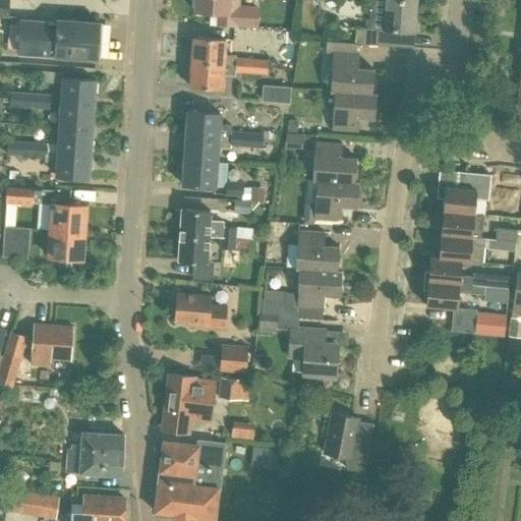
[(0,0),(0,17),(8,18),(9,0),(0,0)]
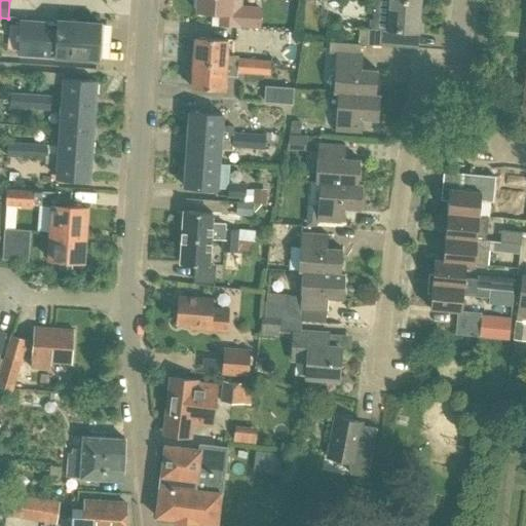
[(259,29),(260,9),(239,8),(239,0),(197,0),(196,11),(212,12),(211,26),(259,29)]
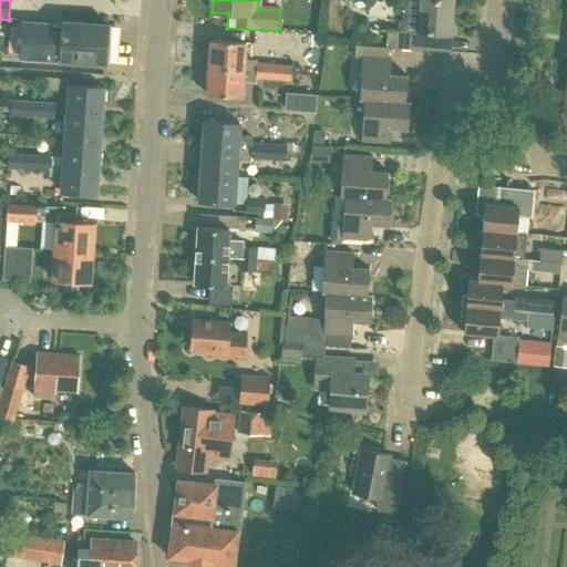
[(453,1),(437,0),(402,0),(400,31),(388,30),(385,48),(385,49),(389,49),(411,50),(413,33),(450,35),(453,1)]
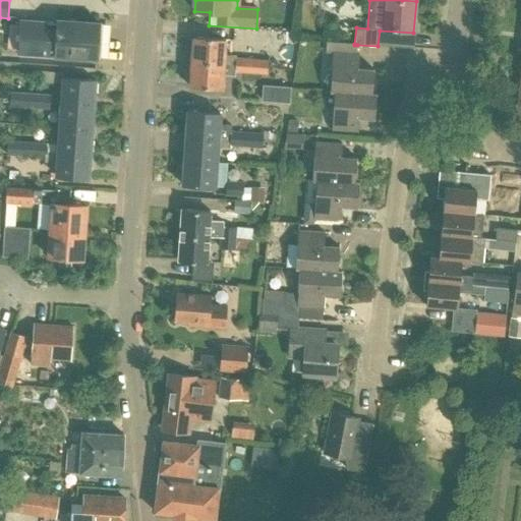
[(57,24),(46,23),(47,20),(19,19),(16,55),(55,58),(55,56),(96,59),(99,22),(57,19),(57,24)]
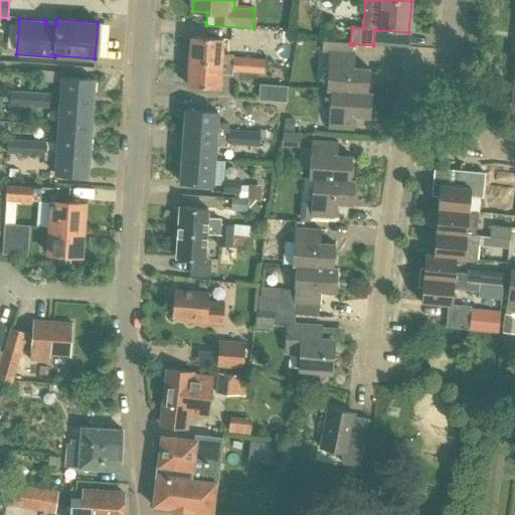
[(266,29),(265,40),(291,41),(291,30),(266,29)]
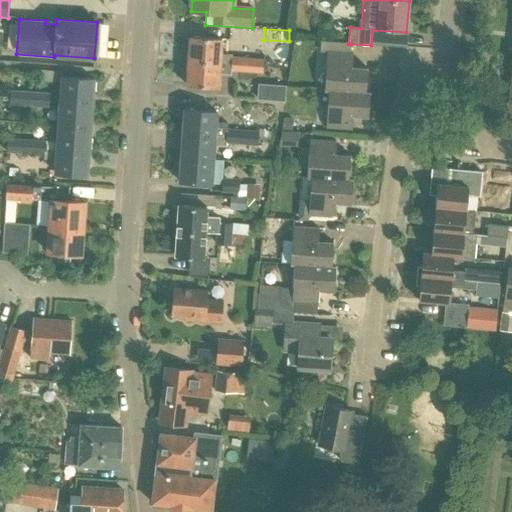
[(188,60),(231,64),(232,56),(232,55),(220,54),(221,38),(190,36),(188,60)]
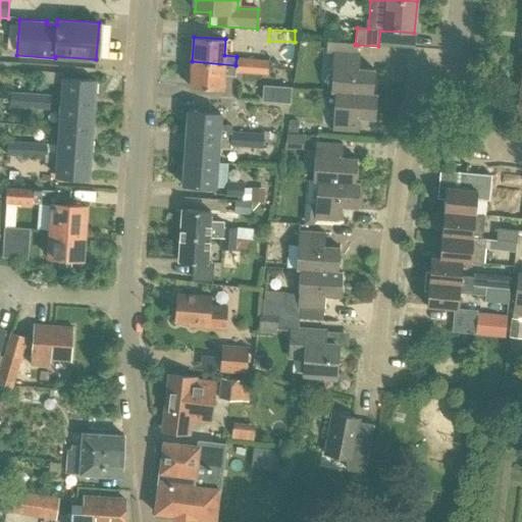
[(355,45),(355,44),(327,42),(326,53),(333,54),(330,93),(334,93),(372,95),(376,94),(372,94),(374,69),(359,68),(360,55),(357,55),(358,45),(355,45)]
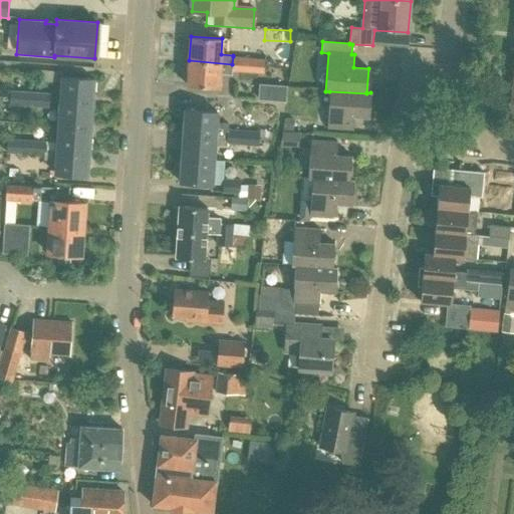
[(378,55),(403,55),(403,46),(378,46),(378,55)]
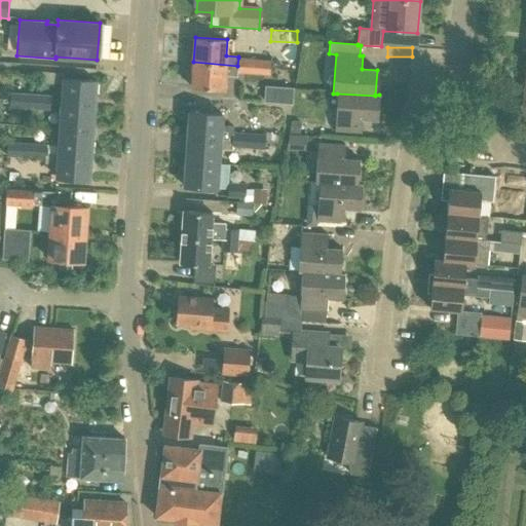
[(270,67),(270,61),(238,58),(237,66),(270,68),(270,67)]
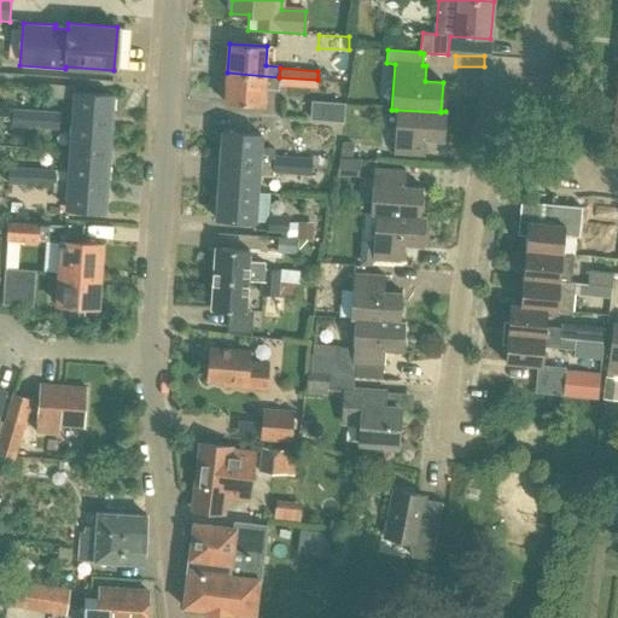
[(227,73),(226,103),(262,106),(263,88),(279,91),(279,86),(316,89),(318,80),(279,77),(227,73)]
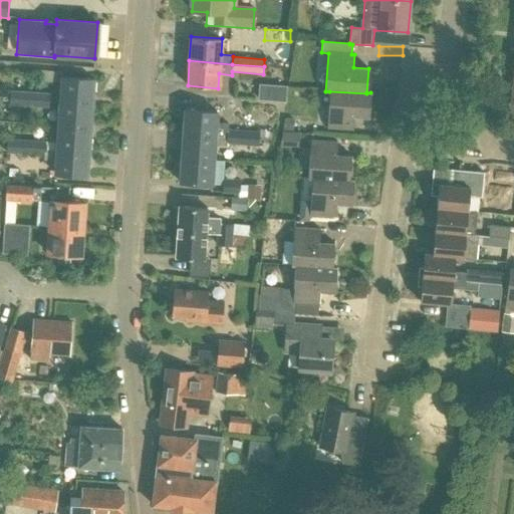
[(91,99),(93,79),(62,76),(63,71),(40,69),(38,80),(62,82),(61,97),(91,99)]
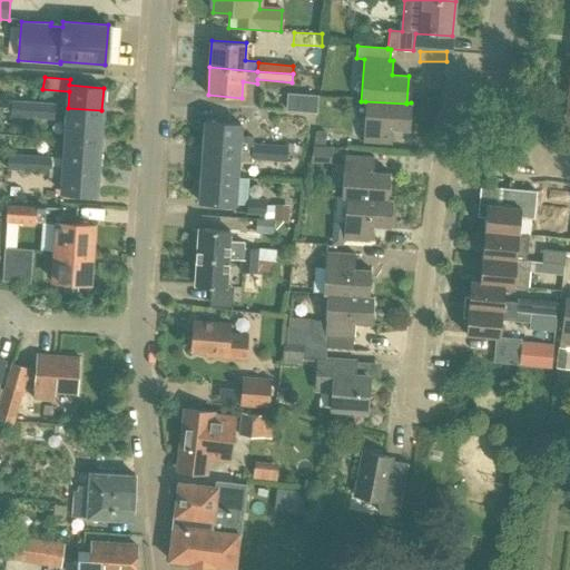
[(300,111),(301,94),(286,92),(285,110),(300,111)]
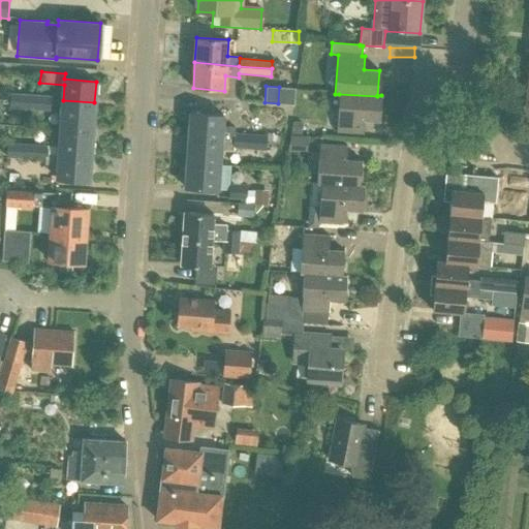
[(50,112),(51,96),(11,93),(10,109),(50,112)]
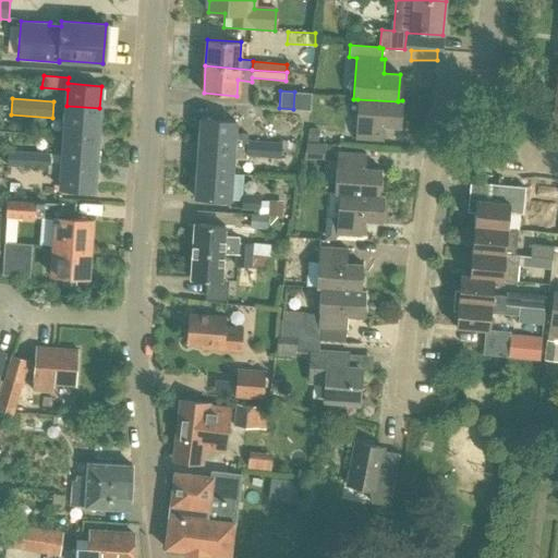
[(402,100),(398,101),(358,99),(354,140),(384,142),(385,126),(401,128),(402,100)]
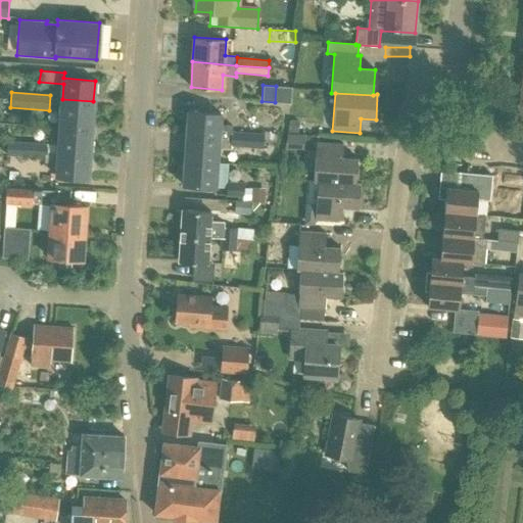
[(91,127),(93,101),(62,99),(60,125),(91,127)]
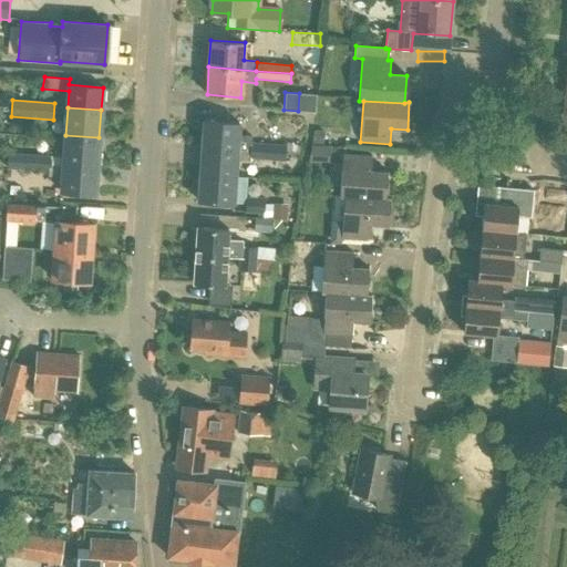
[(286,154),(287,145),(251,143),(251,136),(238,135),(238,123),(205,121),(203,148),(286,154)]
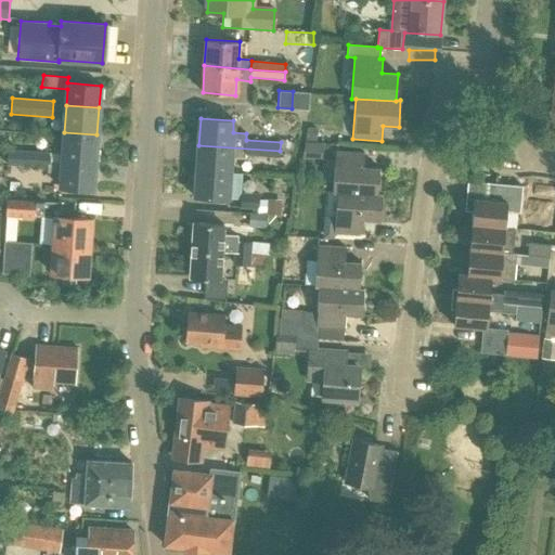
[(94,164),(97,134),(64,132),(62,162),(94,164)]
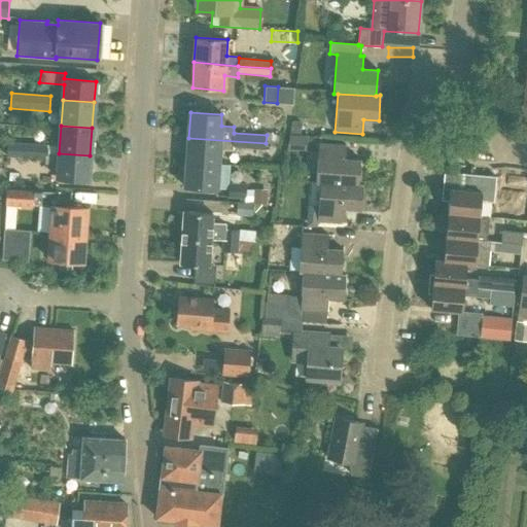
[(265,150),(266,143),(188,138),(186,163),(218,165),(219,149),(233,150),(233,147),(265,150)]
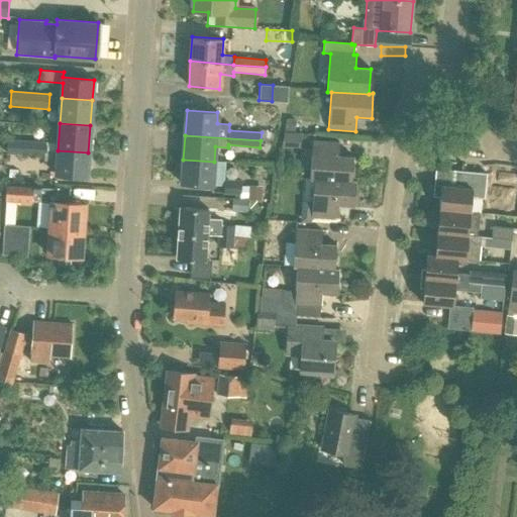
[(7,139),(6,147),(45,149),(46,142),(8,139),(7,139)]
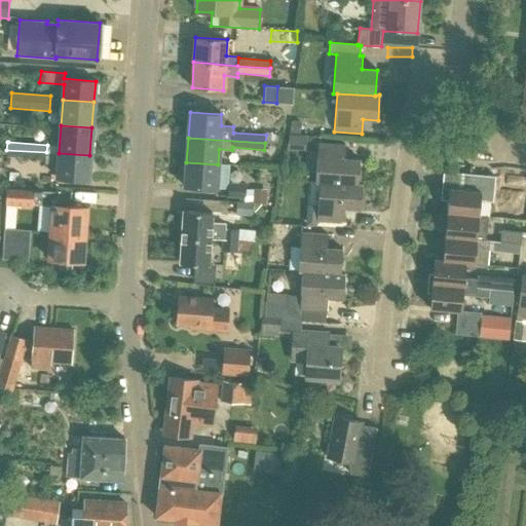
[(362,187),(362,184),(358,184),(360,159),(344,158),(345,145),(318,143),(315,182),(320,182),(320,185),(362,187)]
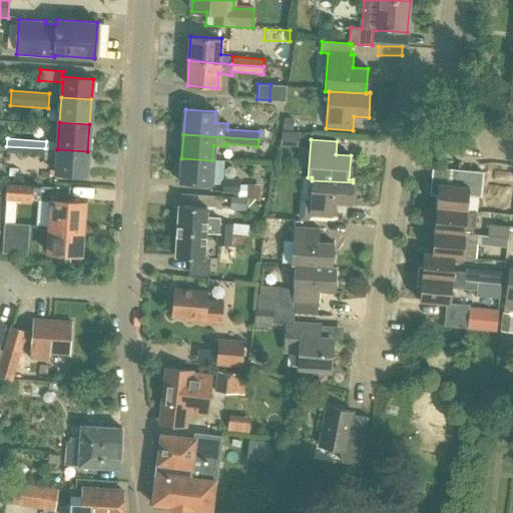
[(6,152),(43,156),(43,160),(56,161),(55,174),(86,176),(87,151),(57,149),(45,148),(6,146),(6,152)]
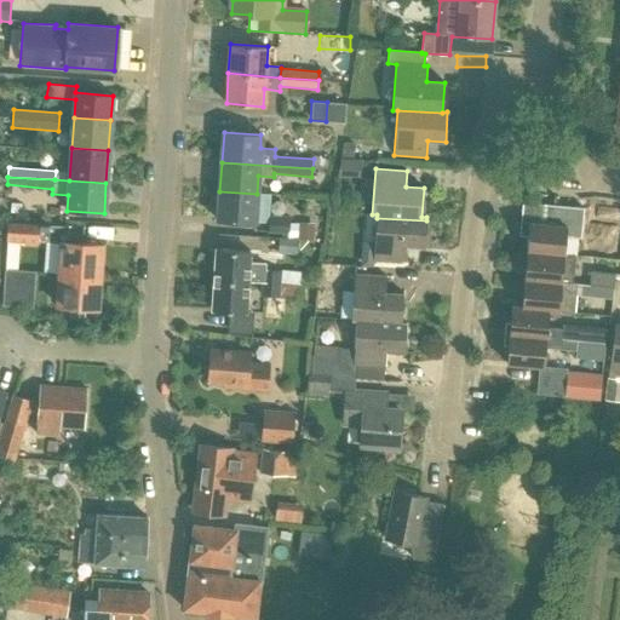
[(254,223),(257,194),(219,191),(218,220),(254,223)]
